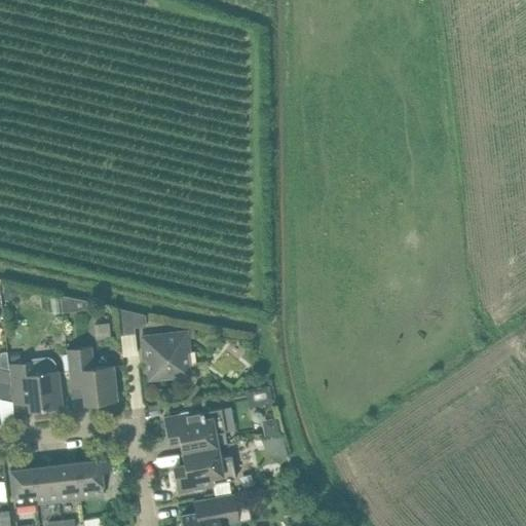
[(28,287),(0,280),(2,299),(27,297),(29,297),(28,287)]
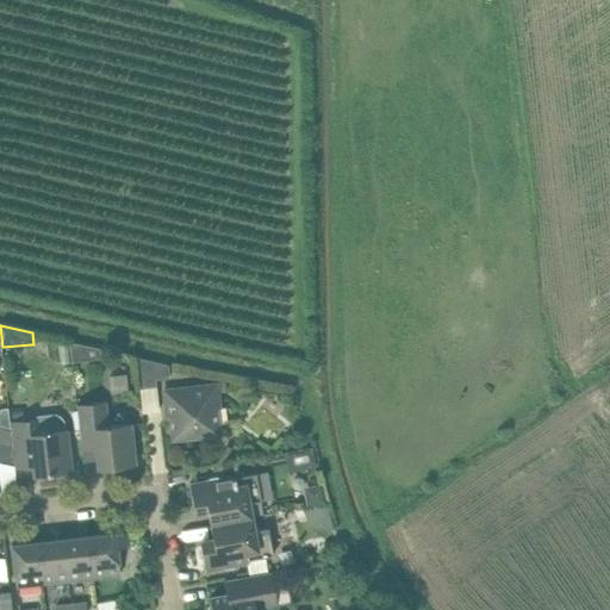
[(86,344),(70,341),(73,362),(87,361),(86,344)]
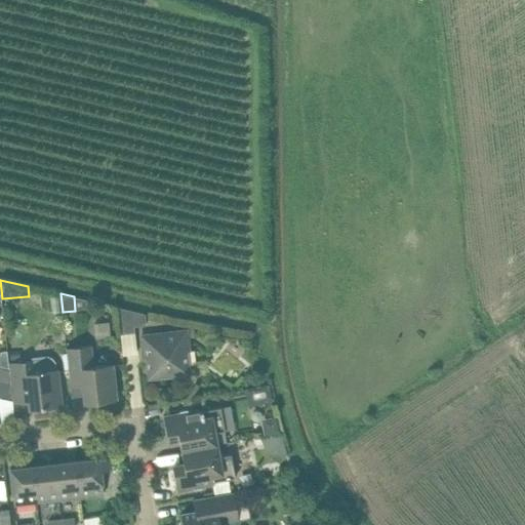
[(144,313),(118,307),(120,334),(134,332),(133,326),(146,325),(144,313)]
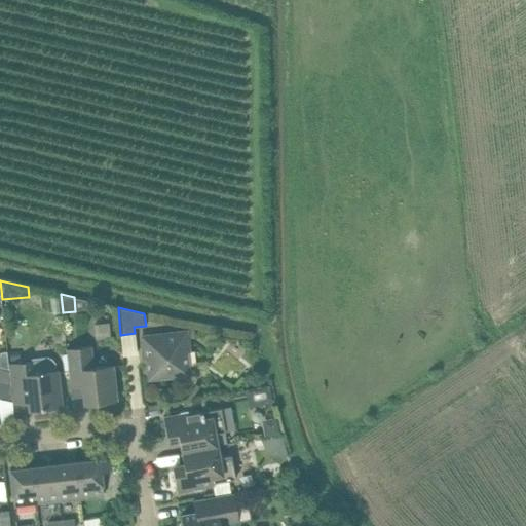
[(149,379),(189,374),(186,351),(189,350),(186,331),(141,336),(142,350),(145,350),(149,379)]
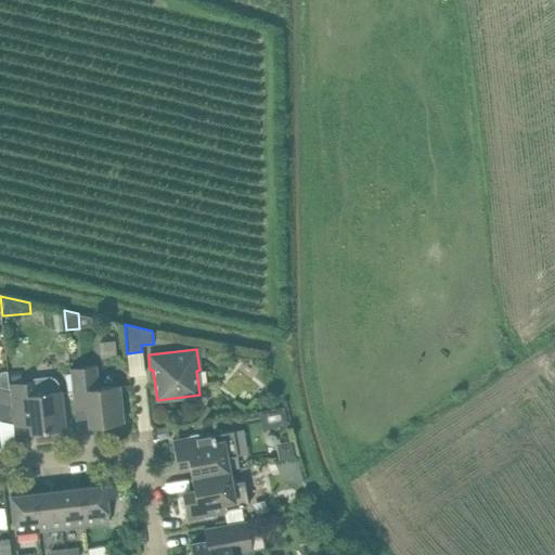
[(95,365),(69,369),(73,401),(86,399),(89,425),(123,421),(118,385),(98,387),(95,365)]
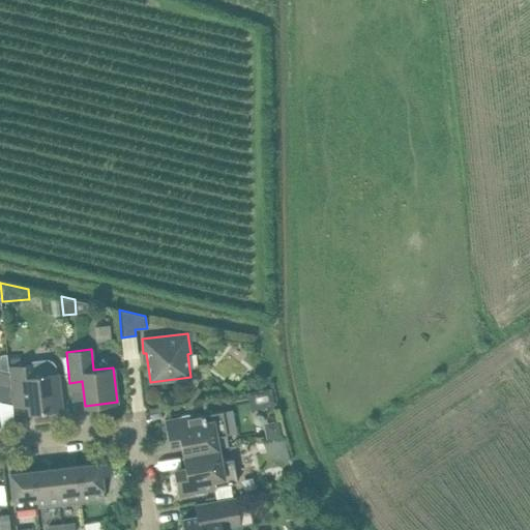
[(31,361),(31,364),(9,367),(15,407),(28,405),(29,412),(61,409),(58,374),(56,374),(55,364),(52,361),(48,359),(31,361)]
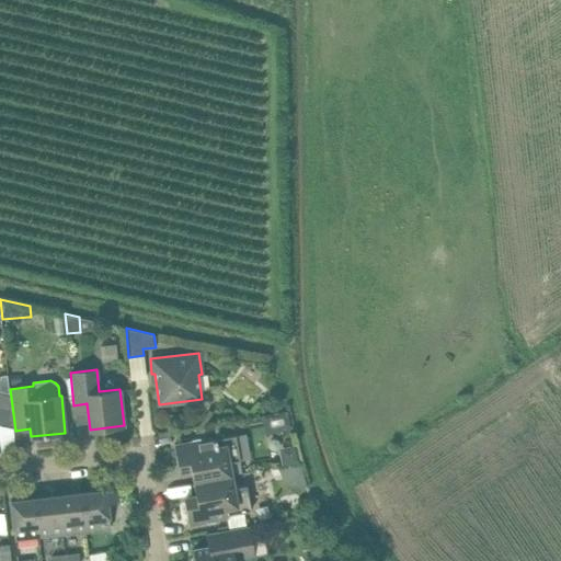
[(0,423),(14,426),(10,396),(0,392),(0,423)]
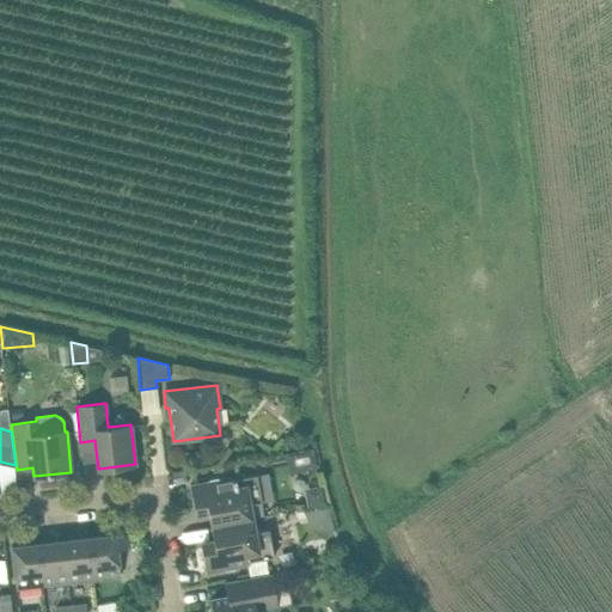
[(313,448),(287,454),(291,472),(318,467),(313,448)]
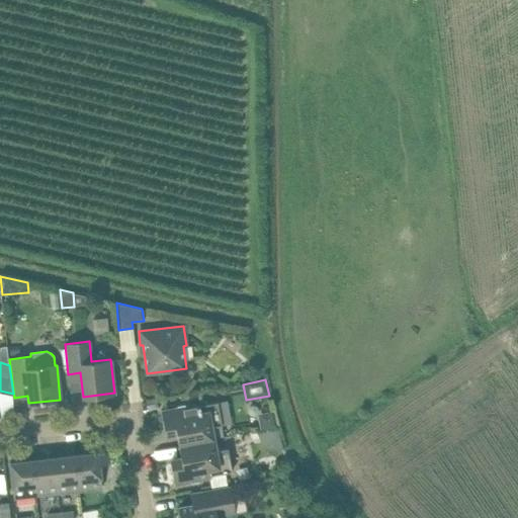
[(175,408),(160,410),(164,430),(165,437),(176,435),(178,445),(213,439),(211,427),(222,425),(218,402),(196,406),(196,404),(186,406),(184,404),(177,406),(175,408)]
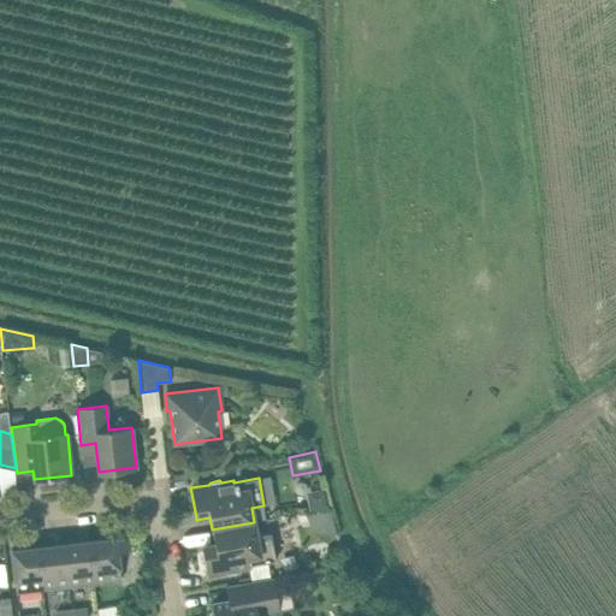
[(324,489),(306,491),(309,509),(326,505),(324,489)]
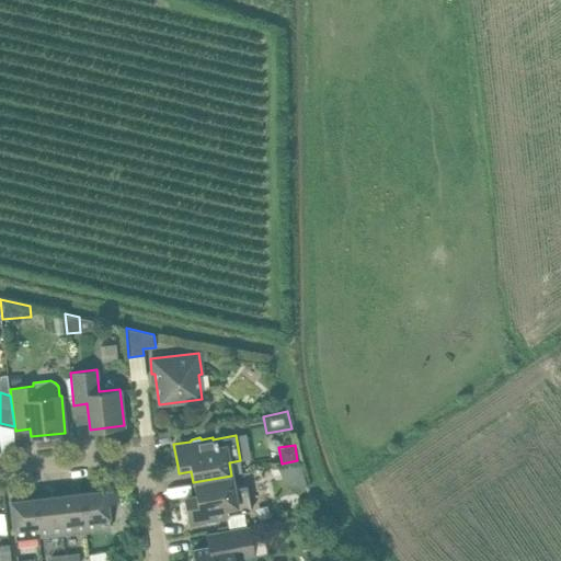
[(195,493),(183,495),(184,502),(189,524),(204,522),(206,523),(214,522),(216,519),(227,517),(227,515),(251,511),(247,485),(233,488),(231,476),(193,482),(195,493)]
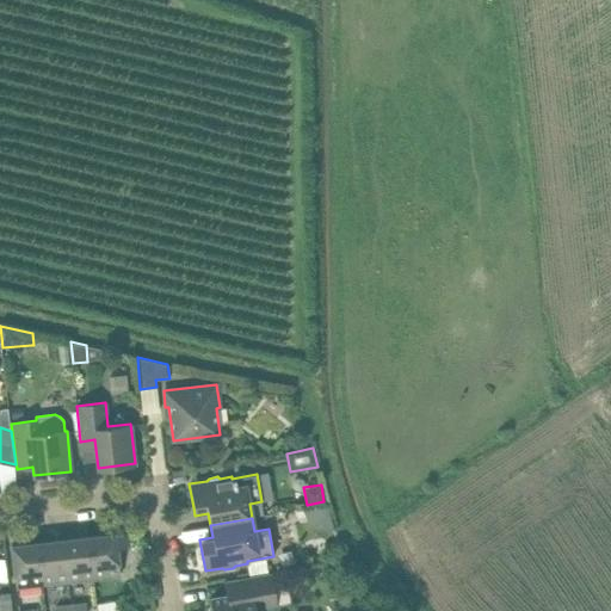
[(88,536),(93,578),(119,575),(117,548),(129,547),(127,532),(88,536)]
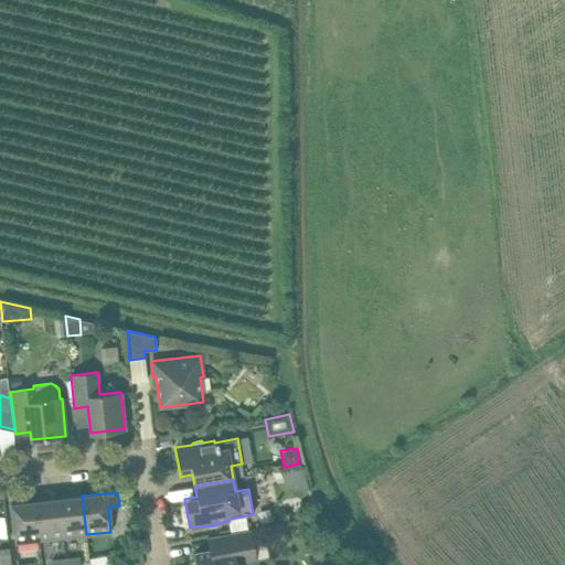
[(86,534),(82,496),(59,499),(63,537),(86,534)]
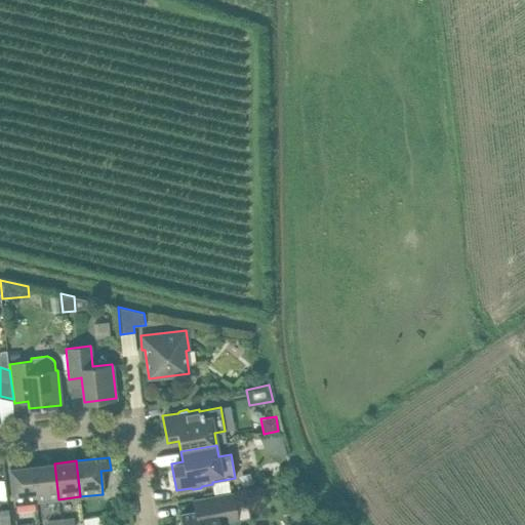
[(54,463),(32,466),(36,501),(58,499),(54,463)]
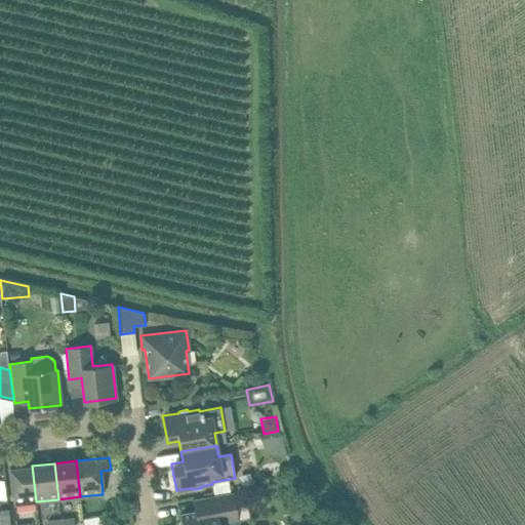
[(32,466),(9,469),(13,505),(36,501),(32,466)]
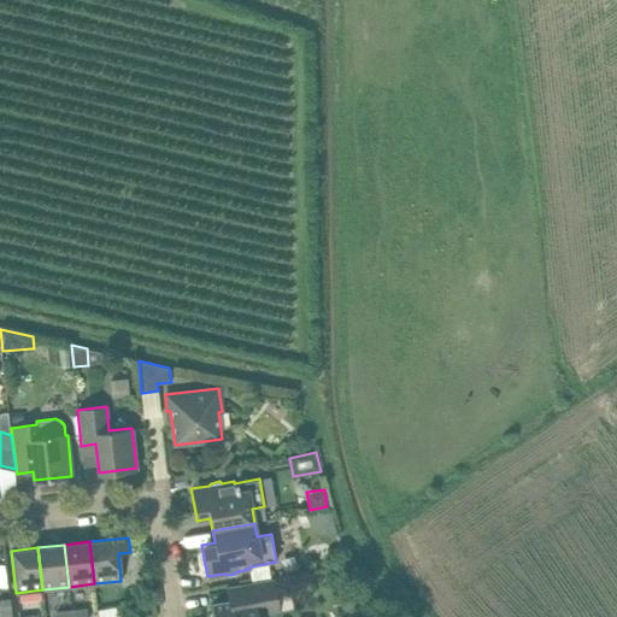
[(280,611),(274,579),(242,583),(245,598),(212,604),(213,616),(258,616),(258,615),(280,611)]
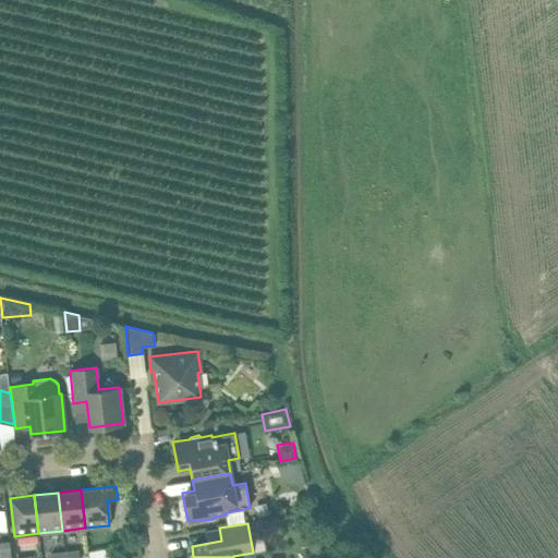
[(0,555),(11,554),(9,541),(0,542),(0,555)]
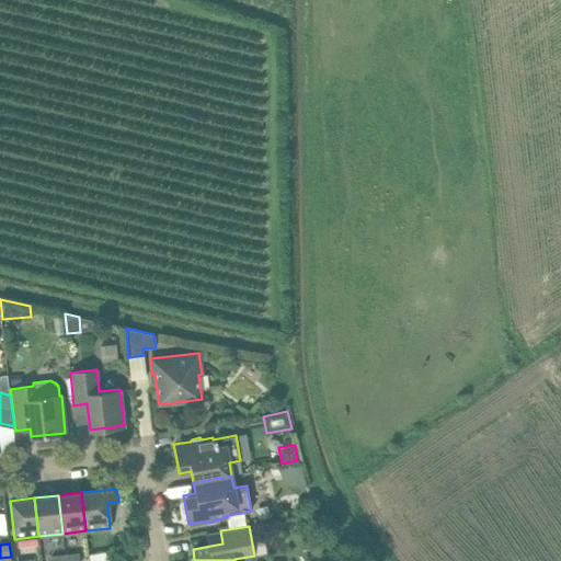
[(110,560),(109,551),(90,554),(91,560),(110,560)]
